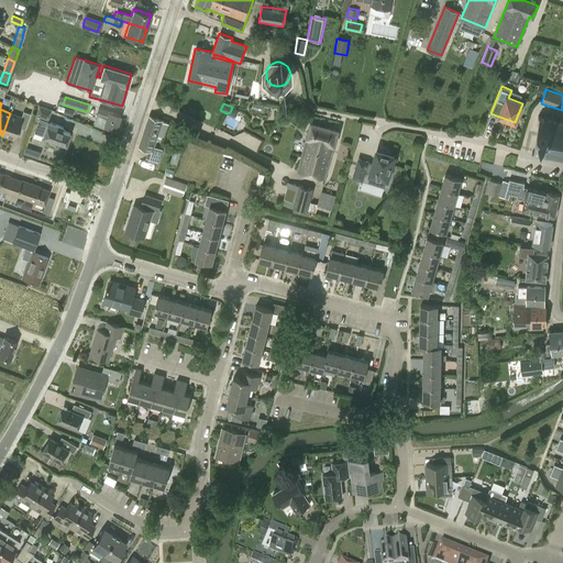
[(40,119),(39,119),(33,132),(42,135),(42,136),(66,144),(69,132),(62,130),(63,127),(47,121),(47,118),(48,118),(52,109),(39,105),(35,113),(41,116),(40,119)]
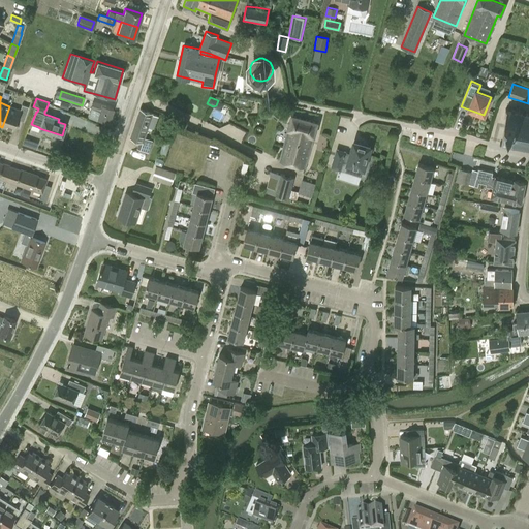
[(96,118),(97,118),(109,122),(113,109),(101,104),(101,103),(92,100),(90,107),(91,109),(88,117),(96,120),(96,118)]
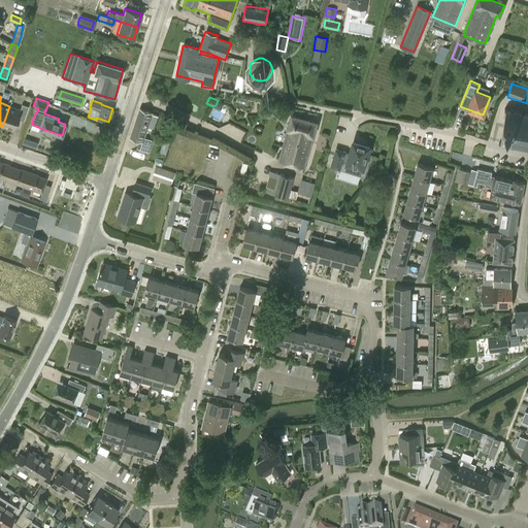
[(20,109),(9,106),(2,127),(13,130),(18,119),(23,121),(28,106),(22,104),(20,109)]
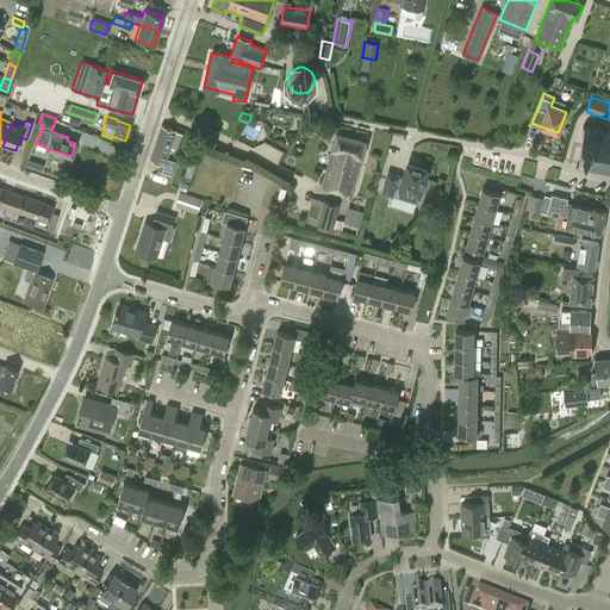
[(609,129),(609,131),(602,130),(599,129),(599,126),(598,126),(597,129),(585,126),(584,124),(583,126),(585,128),(578,163),(577,165),(576,165),(577,167),(579,166),(591,168),(591,169),(592,170),(592,168),(603,169),(602,172),(604,173),(604,170),(609,170),(609,129)]
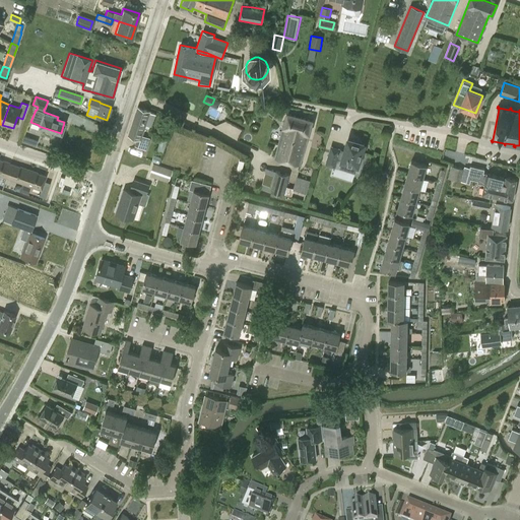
[(155,114),(149,112),(137,108),(128,135),(137,138),(134,145),(146,149),(150,138),(141,135),(145,125),(151,127),(155,114)]
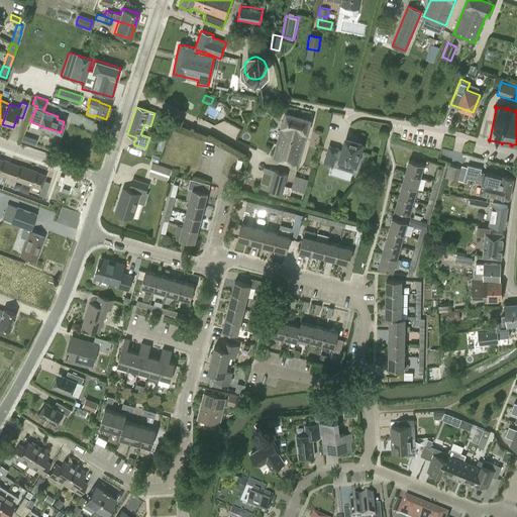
[(285,113),(273,158),(298,165),(311,120),(285,113)]
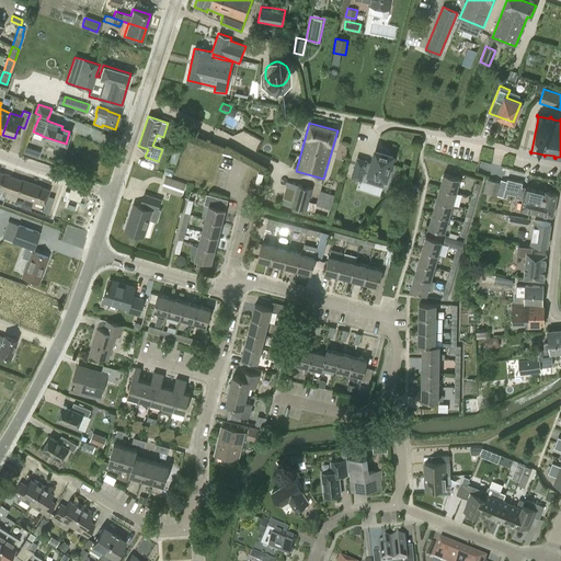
[(39,157),(41,151),(27,147),(25,152),(39,157)]
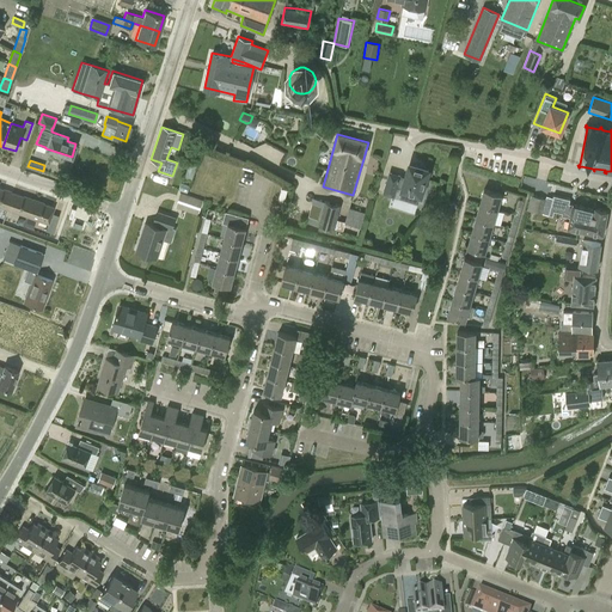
[(184,177),(191,179),(196,166),(189,164),(184,177)]
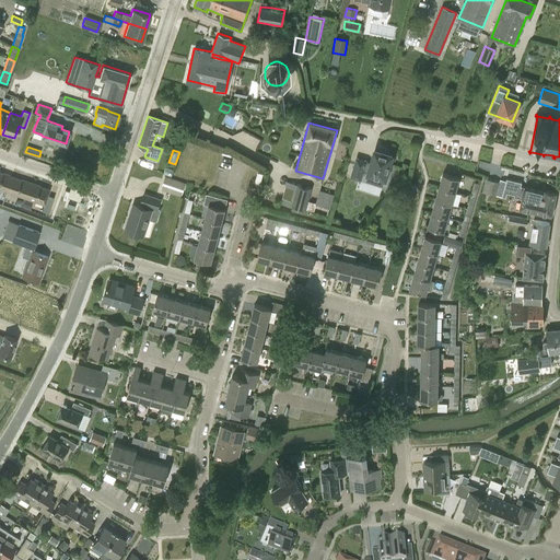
[(392,155),(374,150),(371,162),(366,161),(368,160),(356,156),(350,177),(361,181),(363,172),(368,173),(385,178),(392,155)]
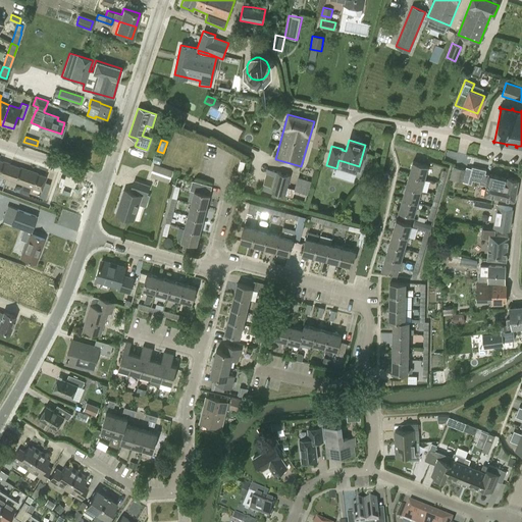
[(0,175),(7,178),(11,164),(0,160),(0,175)]
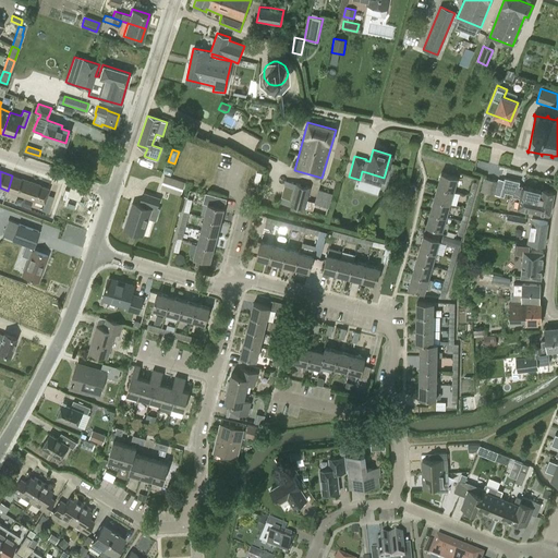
[(440,172),(437,186),(453,191),(457,178),(440,172)]
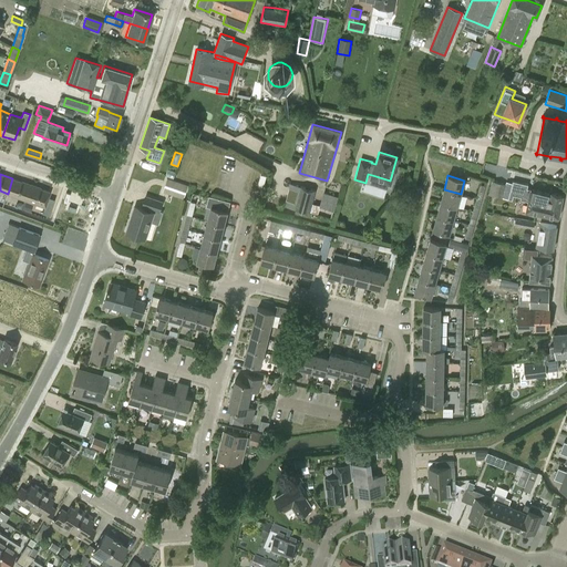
[(8,194),(26,200),(31,185),(12,178),(8,194)]
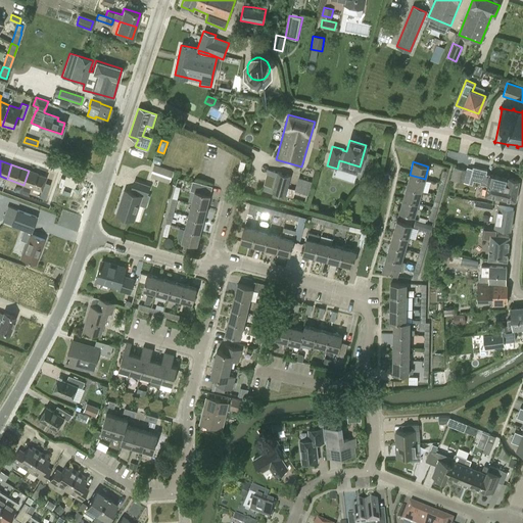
[(150,177),(170,183),(174,172),(154,164),(150,177)]
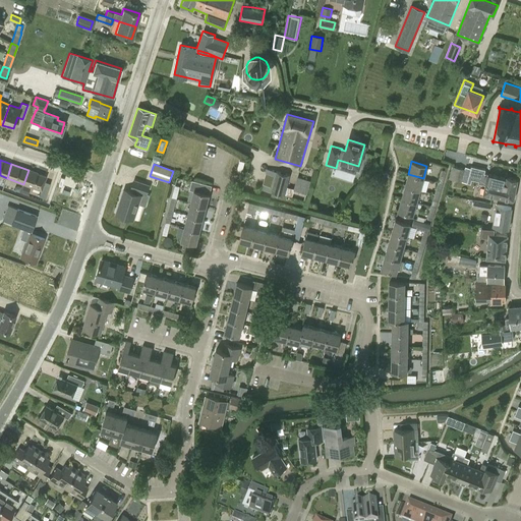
[(451,166),(448,177),(461,181),(465,169),(451,166)]
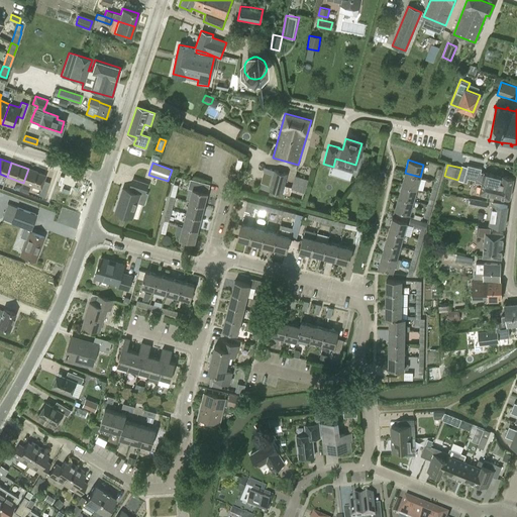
[(512,185),(513,178),(503,176),(502,178),(480,172),(481,169),(468,166),(464,177),(475,180),(476,175),(484,177),(483,182),(502,186),(503,183),(512,185)]
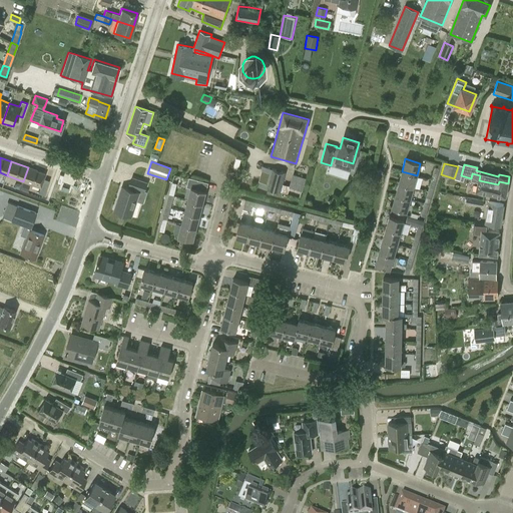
[(283,183),(286,172),(262,166),(257,186),(280,192),(288,194),(290,186),(303,190),(306,176),(293,173),(289,185),(283,183)]
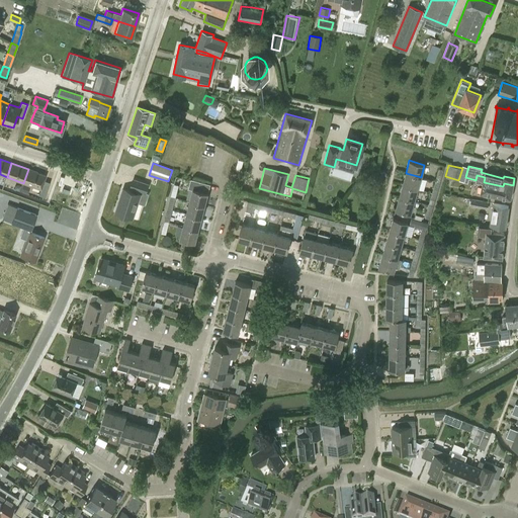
[(28,169),(23,183),(40,189),(44,181),(46,175),(28,169)]
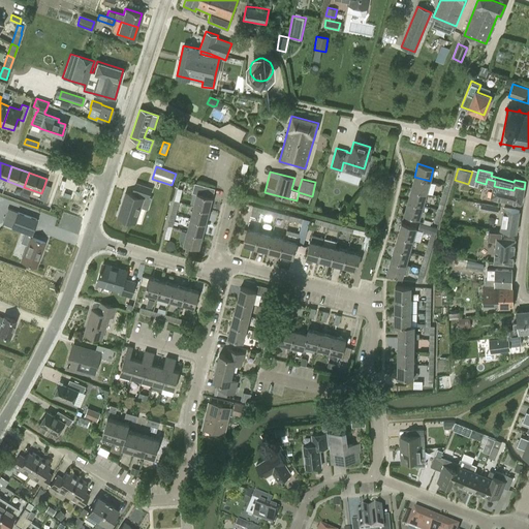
[(390,191),(393,175),(386,173),(382,189),(390,191)]
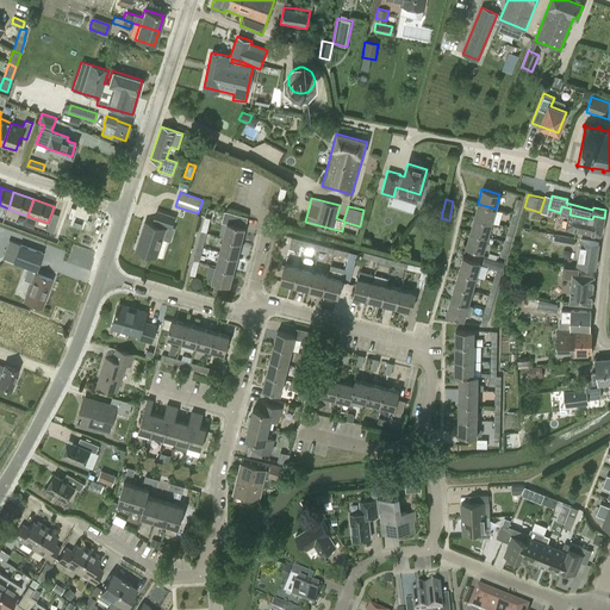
[(522,200),(516,199),(512,213),(518,215),(522,200)]
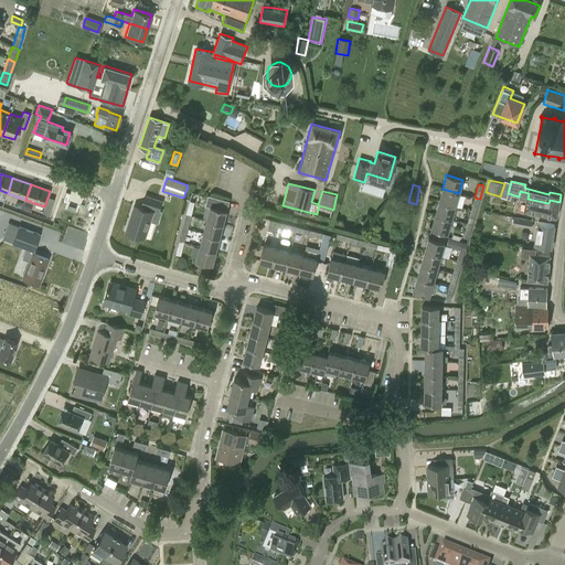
[(459,193),(443,189),(439,201),(456,205),(459,193)]
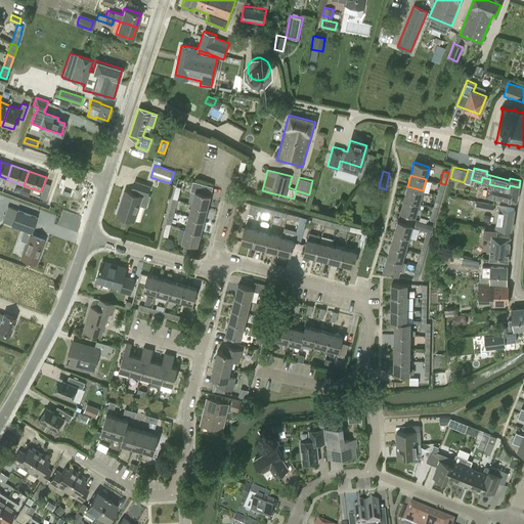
[(488,190),(486,197),(516,203),(519,187),(510,185),(509,188),(489,184),(490,179),(482,177),(481,182),(480,184),(489,186),(488,190)]
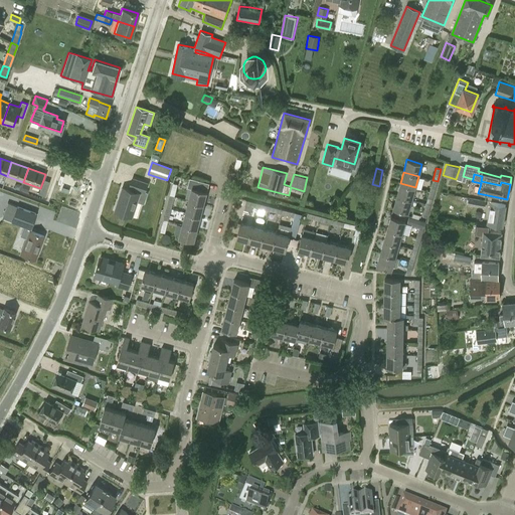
[(139,193),(136,192),(135,192),(136,189),(145,192),(148,183),(131,177),(129,186),(131,187),(131,190),(122,188),(115,211),(131,216),(139,193)]
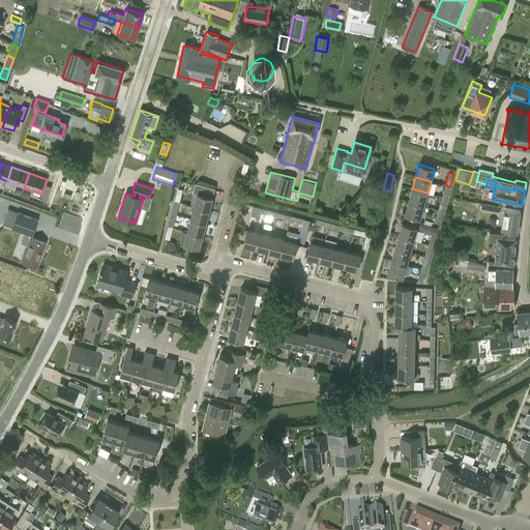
[(445,185),(441,198),(446,199),(450,186),(445,185)]
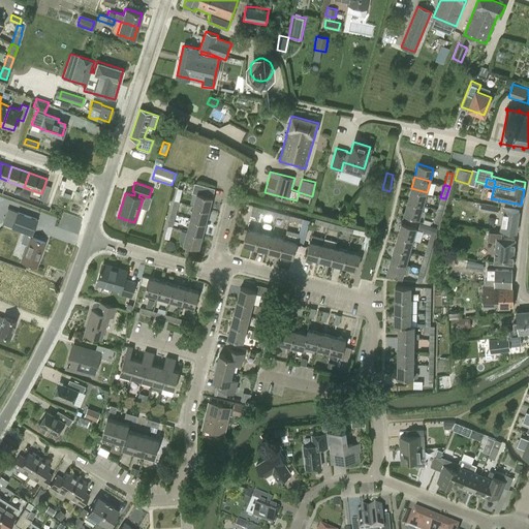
[(411,188),(407,201),(423,206),(427,192),(411,188)]
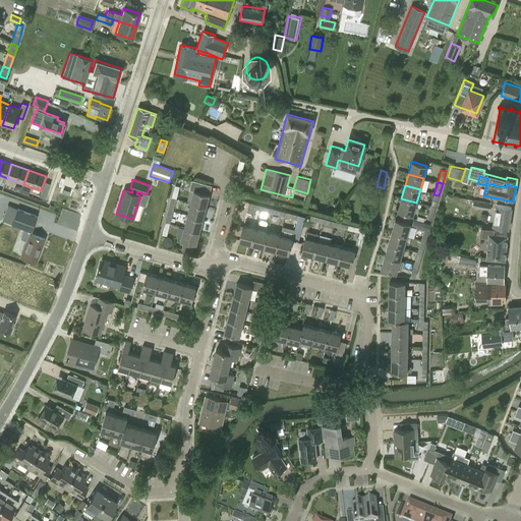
[(193,190),(190,201),(206,206),(209,194),(193,190)]
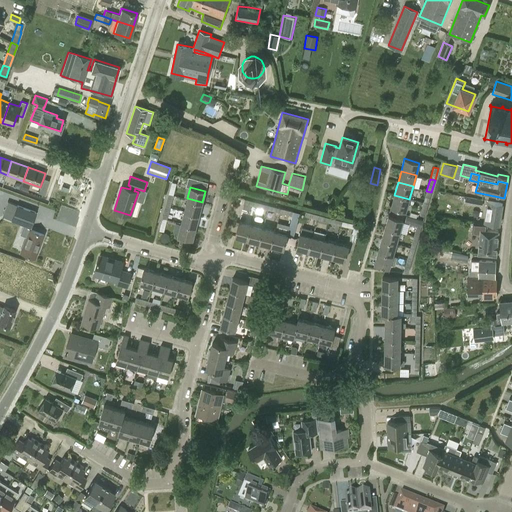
[(428,204),(431,192),(426,191),(423,203),(428,204)]
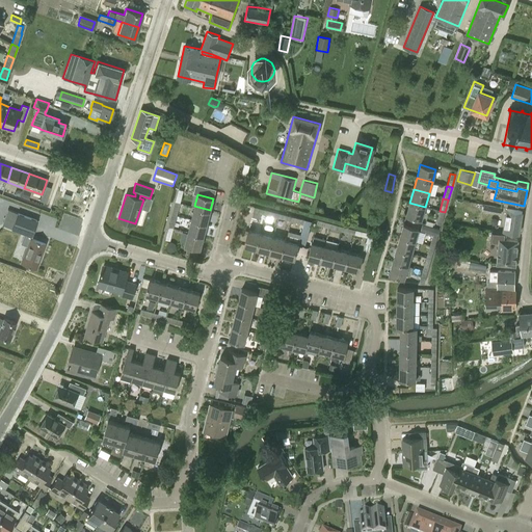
[(409,203),(406,215),(422,219),(425,207),(409,203)]
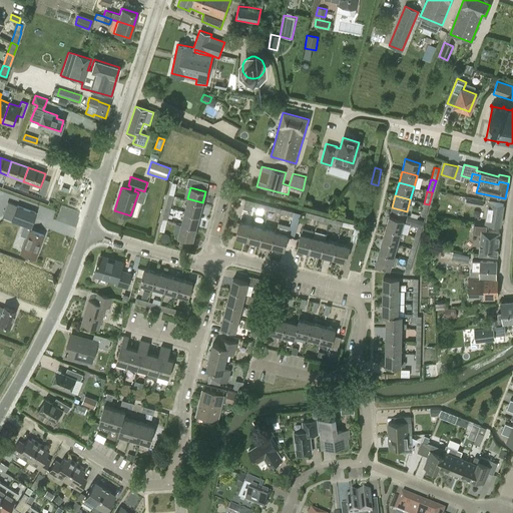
[(465,204),(475,205),(474,210),(481,211),(483,206),(484,199),(467,196),(465,204)]
